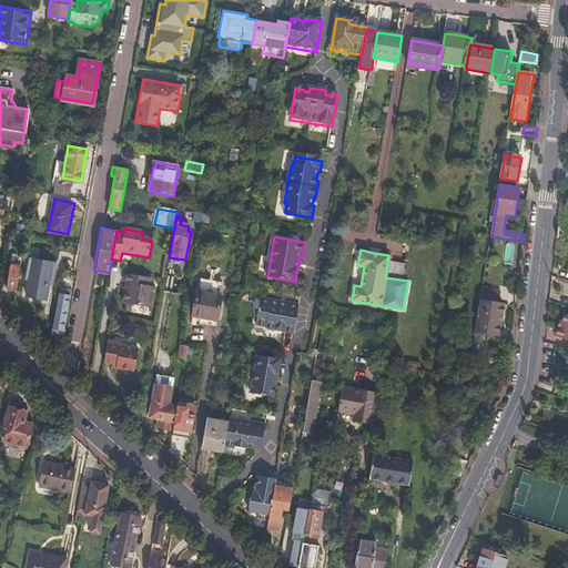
[(7,287),(16,290),(21,255),(18,254),(16,264),(10,264),(7,287)]
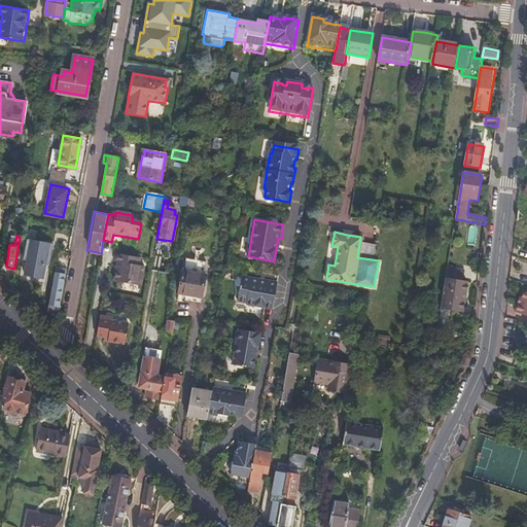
[(45,262),(49,264),(54,243),(27,238),(23,258),(27,259),(25,274),(42,277),(45,262)]
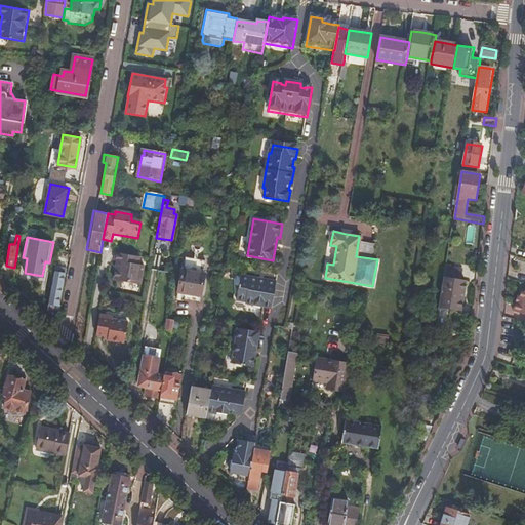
[(114,280),(140,284),(144,266),(139,265),(140,257),(116,253),(115,260),(117,260),(114,280)]
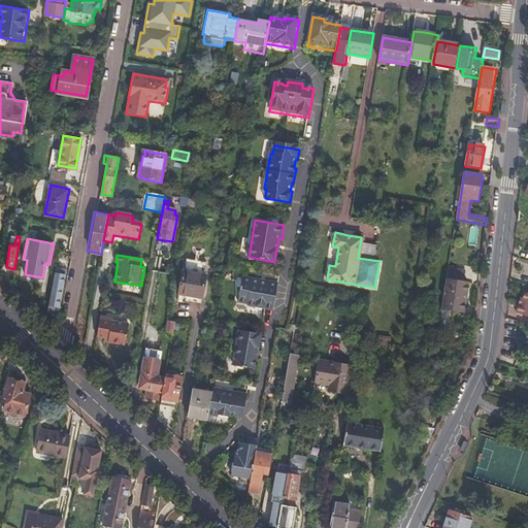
[(450,263),(442,303),(465,307),(470,277),(465,277),(467,266),(450,263)]
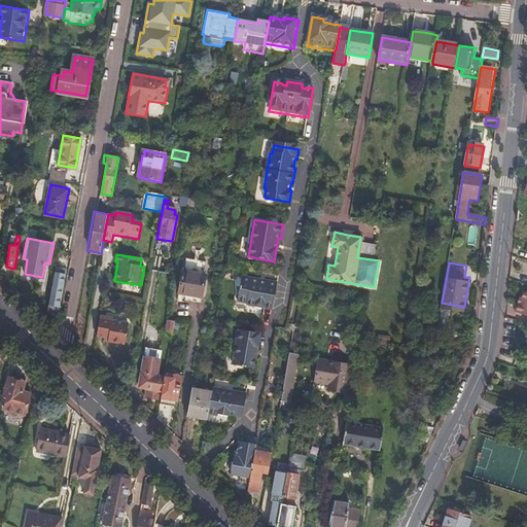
[(57,266),(48,310),(57,312),(58,309),(61,310),(62,306),(60,306),(66,274),(60,273),(61,267),(57,266)]
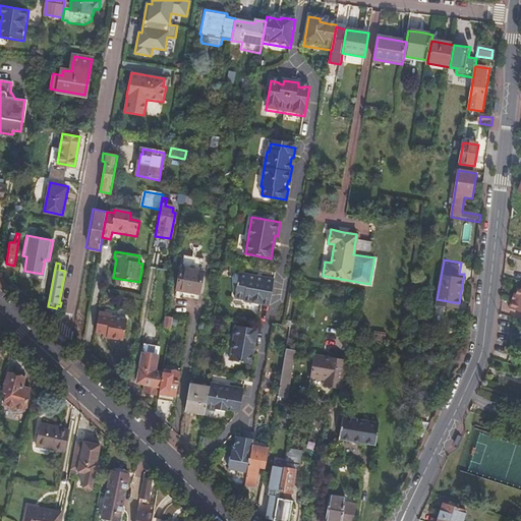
[(176,289),(199,293),(204,272),(180,268),(176,289)]
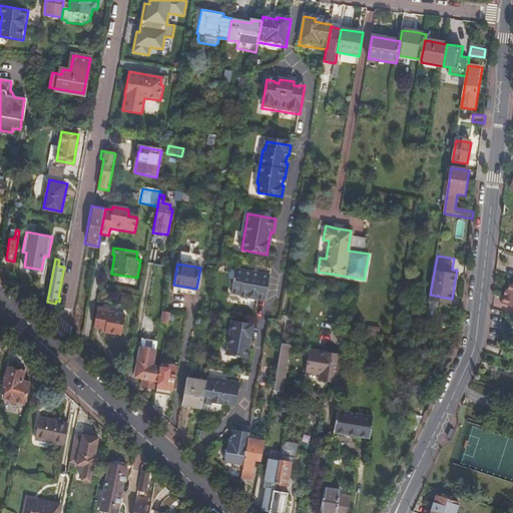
[(252,275),(252,273),(234,270),(231,292),(240,294),(239,297),(265,301),(269,275),(258,274),(258,276),(252,275)]
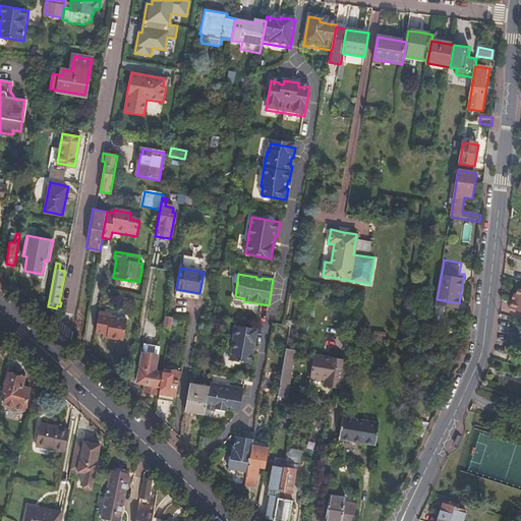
[(513,300),(511,308),(520,311),(520,288),(519,288),(517,295),(515,301),(513,300)]
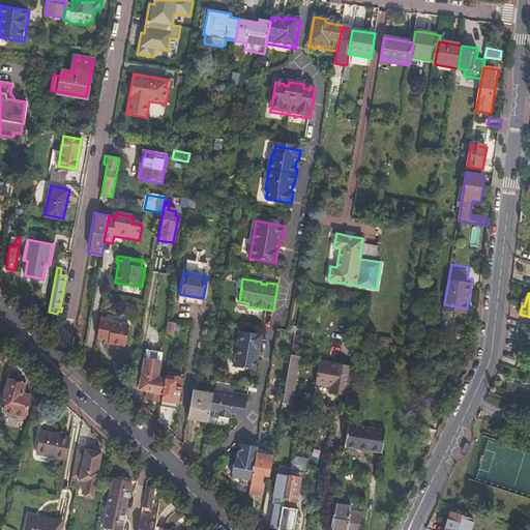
[(99,315),(96,334),(106,336),(106,340),(124,344),(128,323),(109,319),(110,317),(99,315)]
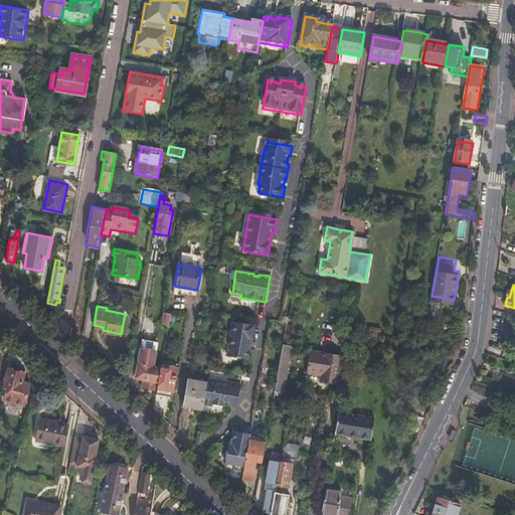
[(170,314),(163,313),(161,323),(168,325),(170,314)]
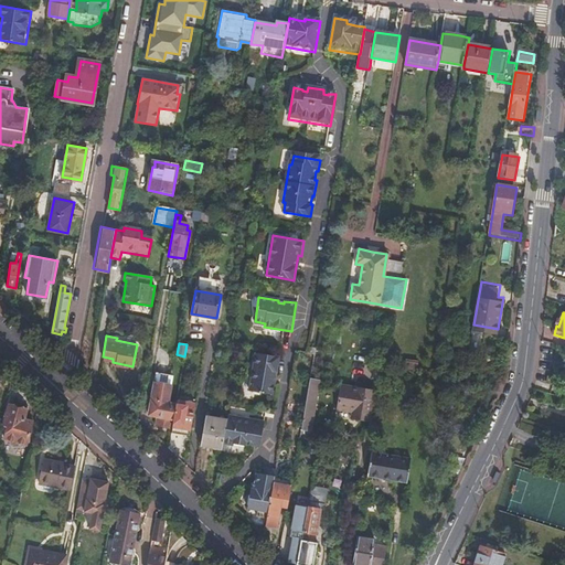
[(274,372),(275,372),(278,358),(254,353),(248,391),(270,395),(273,381),(272,380),(274,372)]
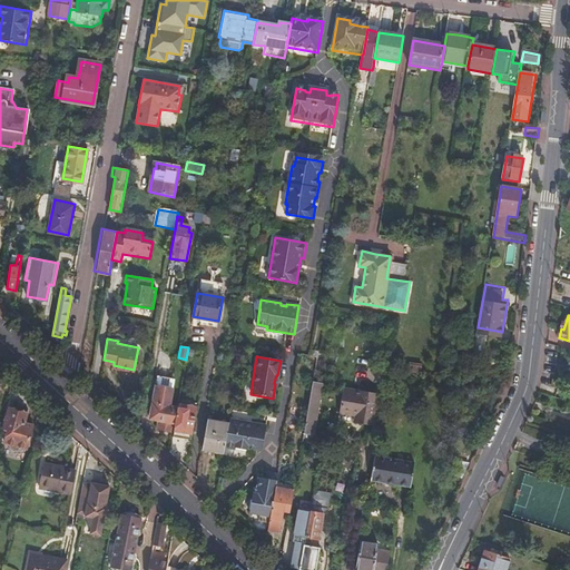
[(173,422),(175,422),(177,408),(169,405),(174,384),(156,381),(149,418),(158,420),(157,429),(172,431),(173,422)]
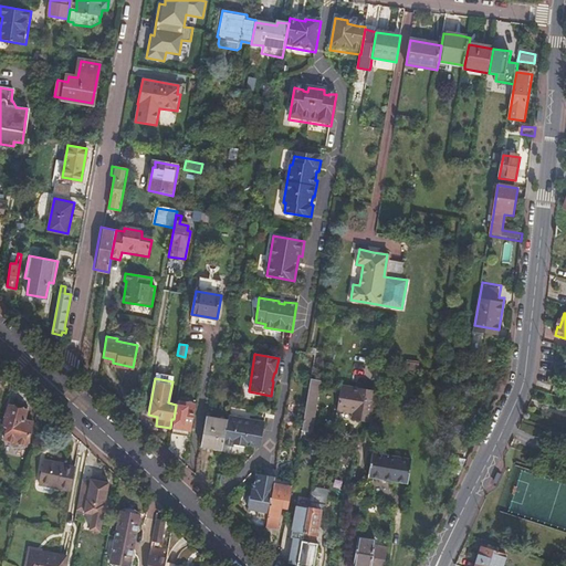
[(321,380),(310,378),(301,430),(311,431),(321,380)]
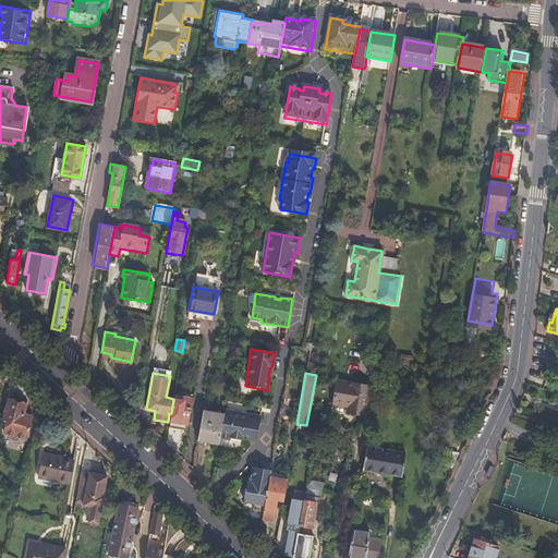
[(368,385),(360,384),(338,379),(334,402),(349,404),(348,411),(354,412),(364,414),(368,385)]
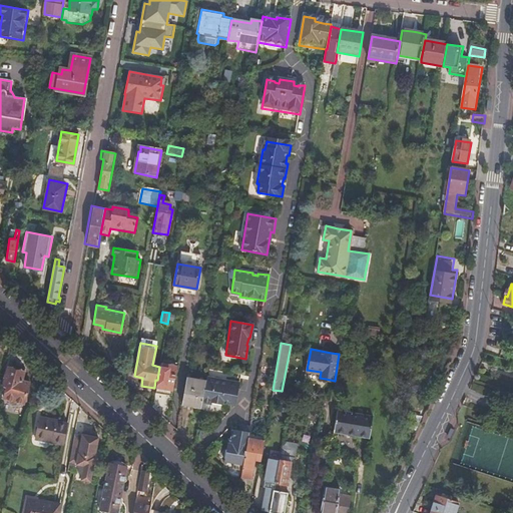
[(176,367),(160,364),(155,393),(171,396),(176,367)]
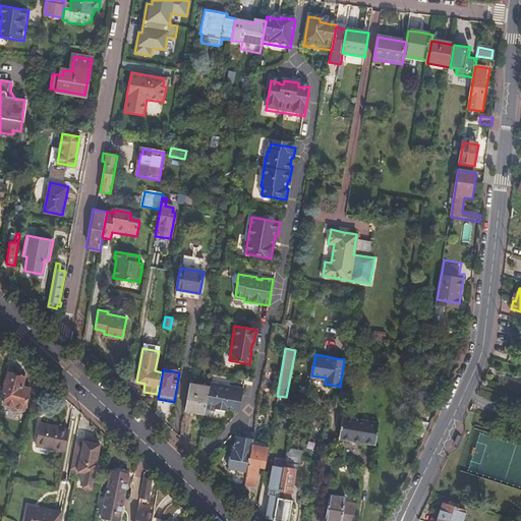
[(2,393),(6,394),(3,405),(23,411),(30,388),(21,386),(23,378),(8,373),(2,393)]
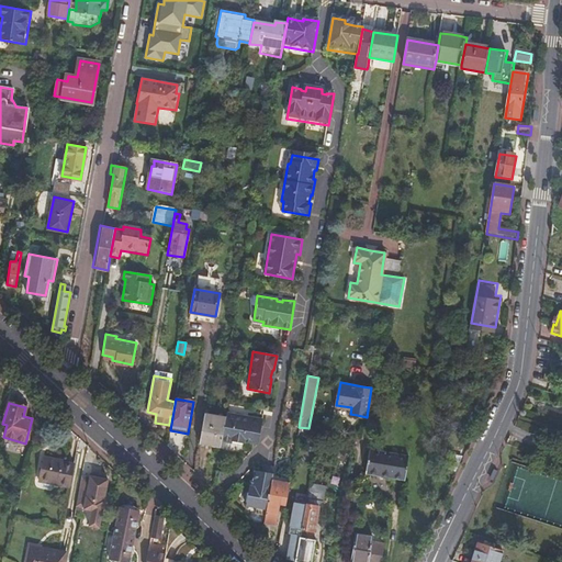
[(227,408),(206,405),(201,437),(211,439),(211,442),(221,444),(221,442),(226,413),(227,408)]
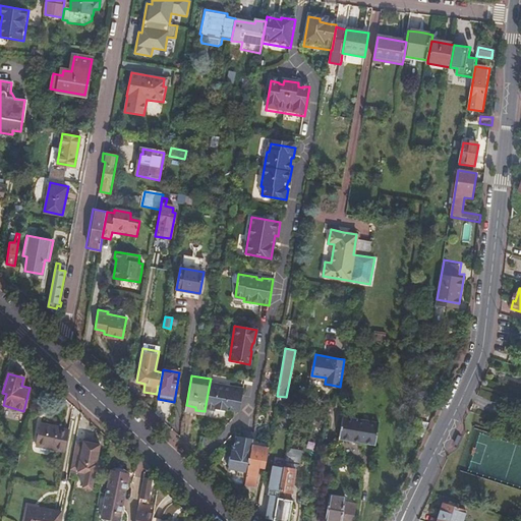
[(225,385),(210,383),(205,410),(214,410),(215,408),(225,410),(225,408),(238,410),(242,388),(229,386),(229,388),(225,388),(225,385)]
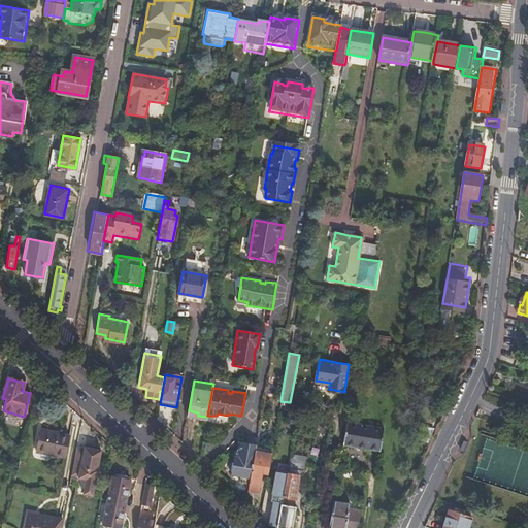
[(360,446),(364,424),(349,422),(344,443),(360,446)]
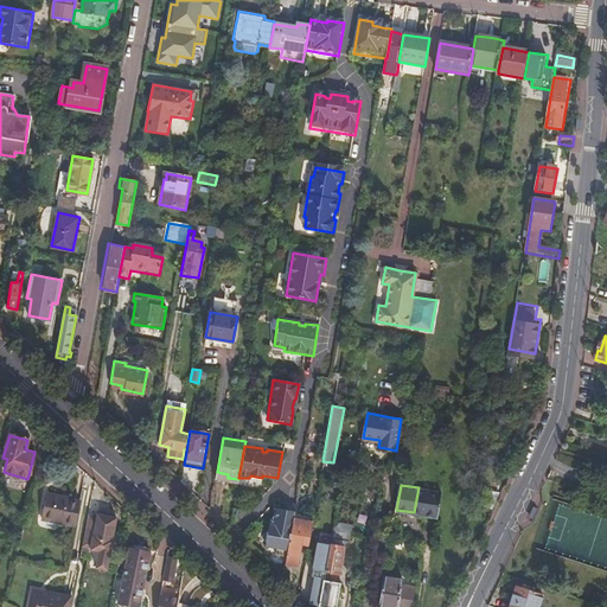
[(441,492),(419,487),(414,512),(438,517),(441,492)]
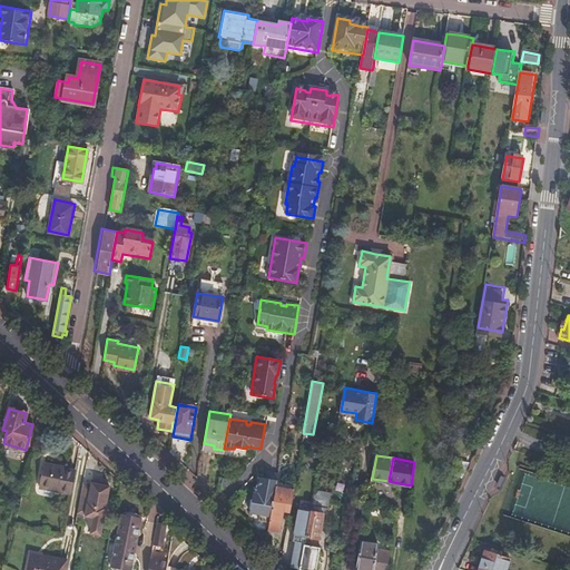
[(274,493),(281,460),(273,459),(271,473),(267,472),(266,478),(257,478),(256,488),(255,494),(253,494),(249,512),(259,514),(258,521),(268,522),(274,493)]
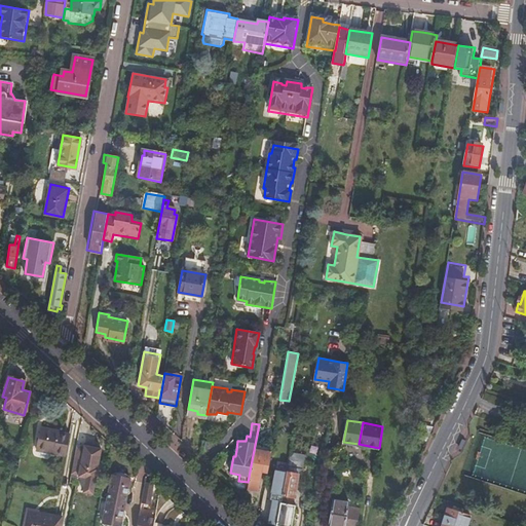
[(66,456),(70,435),(40,429),(36,449),(54,452),(54,454),(66,456)]
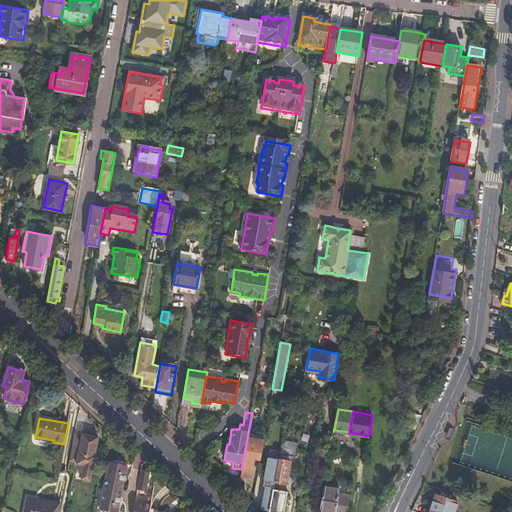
[(83,434),(75,432),(71,452),(70,459),(70,460),(84,463),(81,477),(91,479),(99,435),(92,434),(92,431),(84,430),(83,434)]
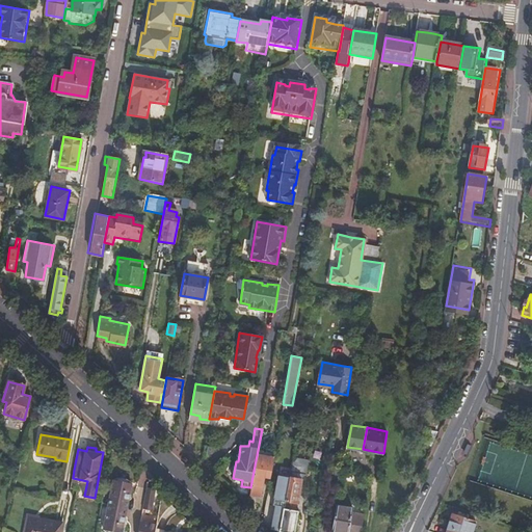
[(293,456),(285,501),(290,502),(296,503),(300,479),(308,472),(310,458),(293,456)]
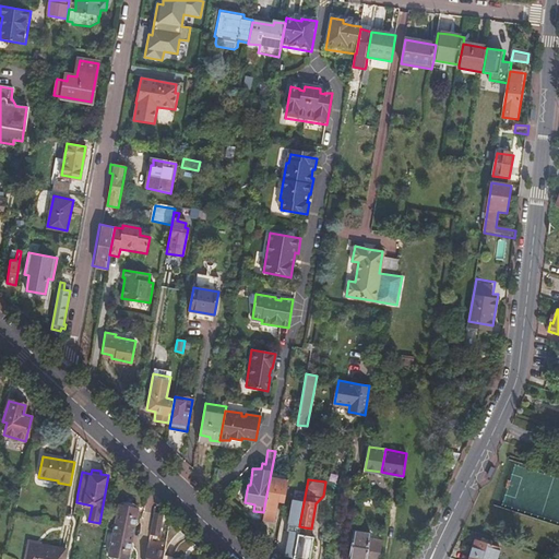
[(286,487),(269,484),(263,512),(261,524),(273,527),(276,506),(283,507),(286,487)]
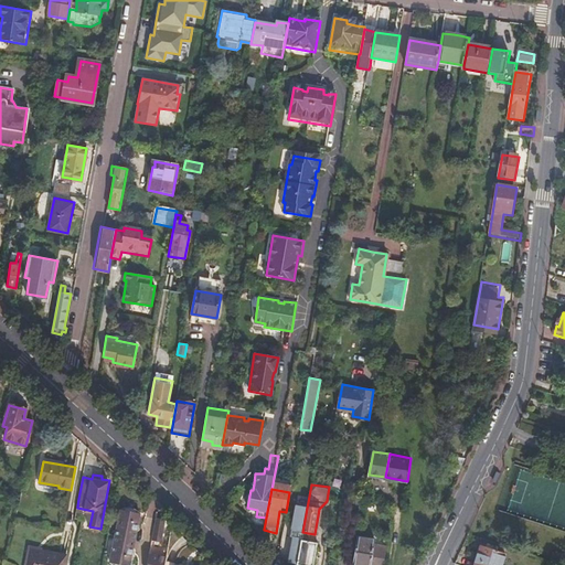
[(129,564),(140,512),(139,512),(139,511),(138,511),(137,510),(136,510),(136,509),(135,509),(134,509),(132,508),(131,508),(130,508),(129,508),(128,508),(127,508),(126,508),(125,508),(124,508),(123,508),(123,509),(121,509),(120,509),(110,561),(110,562),(112,562),(113,563),(114,563),(114,564),(115,564),(116,564),(117,564),(116,564),(128,564),(129,564)]
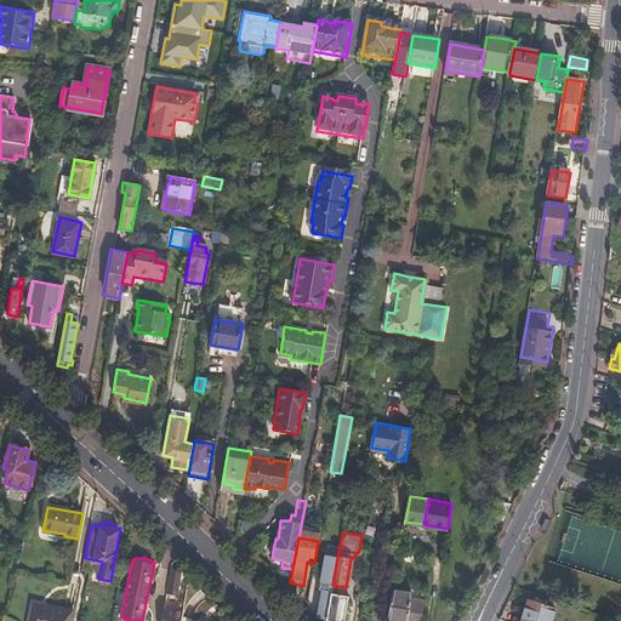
[(181,570),(171,569),(167,587),(178,588),(181,570)]
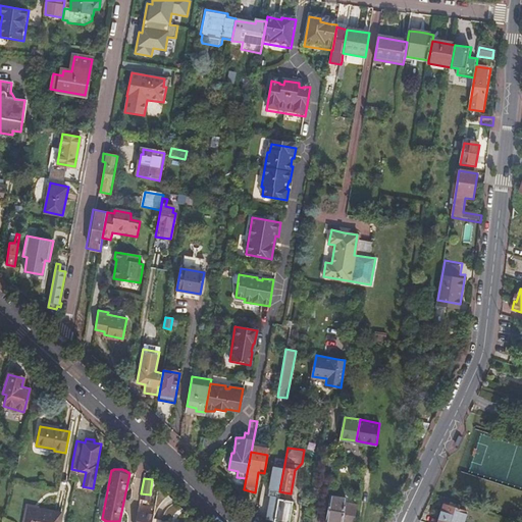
[(279,491),(278,499),(274,521),(276,521),(289,521),(293,501),(283,500),(284,492),(279,491)]
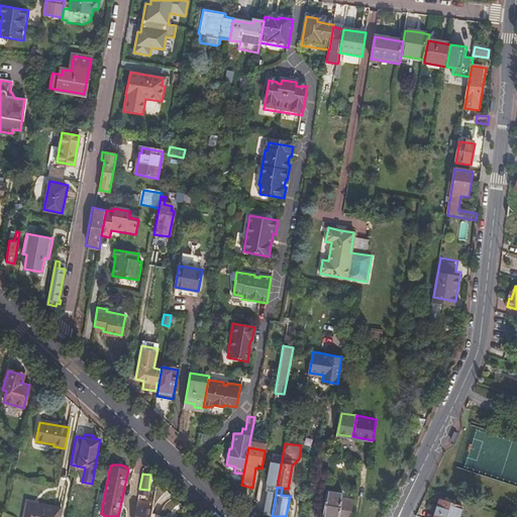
[(268,492),(264,514),(265,515),(272,516),(276,494),(268,492)]
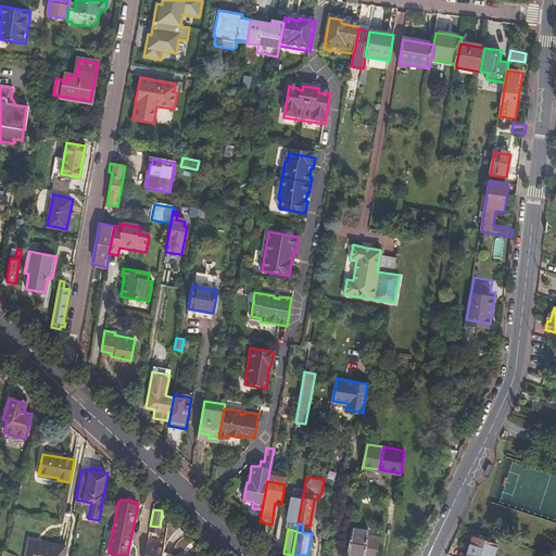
[(367,531),(351,529),(345,555),(377,555),(381,539),(367,536),(367,531)]
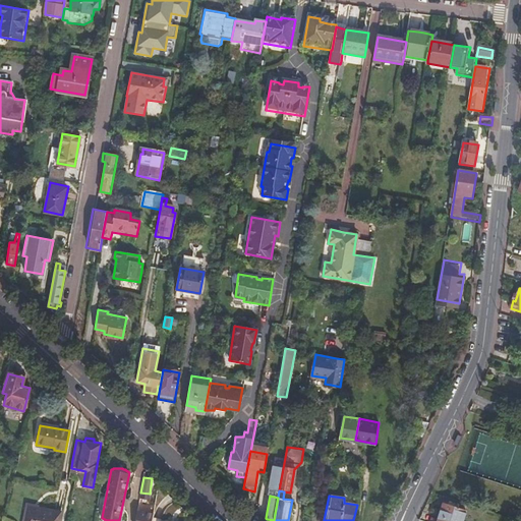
[(443,504),(438,520),(462,520),(466,511),(443,504)]
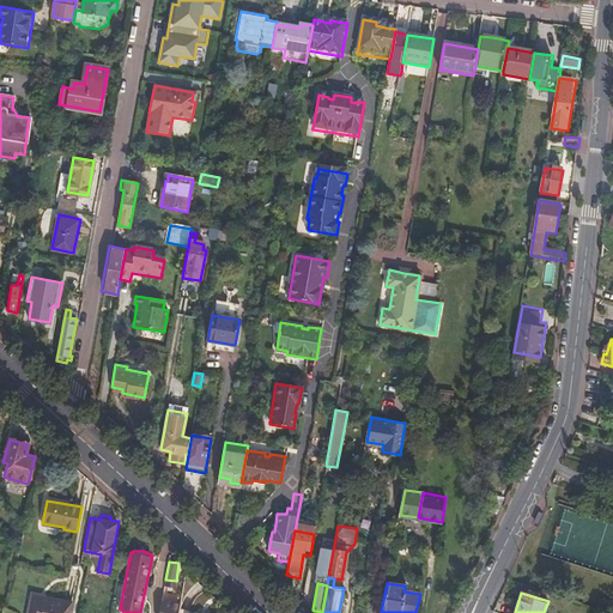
[(71,612),(73,602),(46,598),(44,600),(32,598),(30,612),(71,612)]
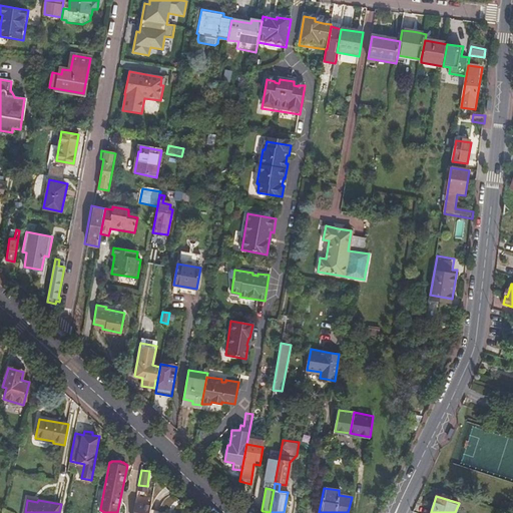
[(149,512),(150,507),(136,504),(134,512),(149,512)]
